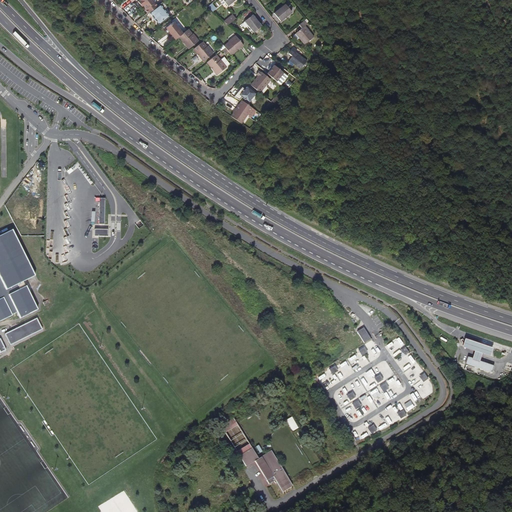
[(159,6),(156,2),(157,1),(157,0),(140,0),(139,1),(143,6),(144,5),(147,9),(146,10),(149,13),(159,6)]
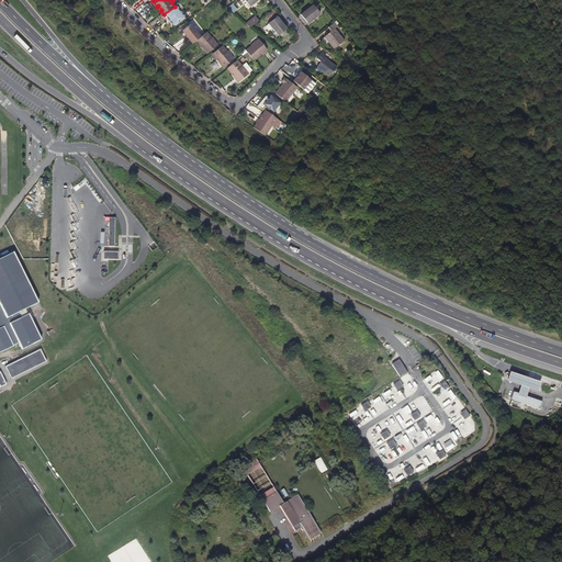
[(186,19),(180,11),(182,9),(178,3),(175,7),(164,14),(167,20),(173,27),(186,19)]
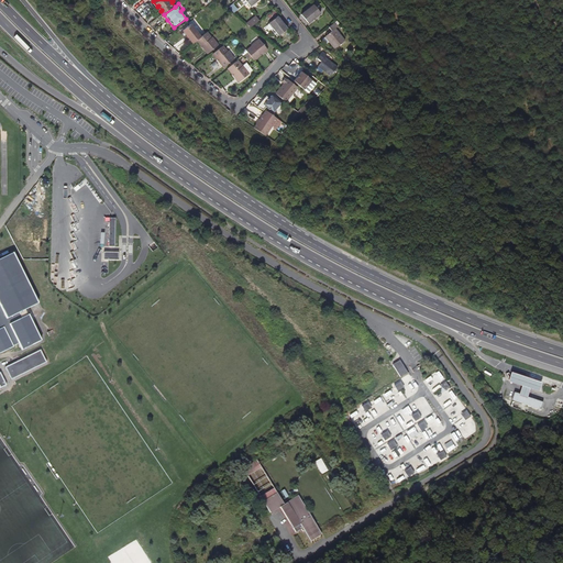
[(309,25),(322,14),(315,6),(302,17),(309,25)]
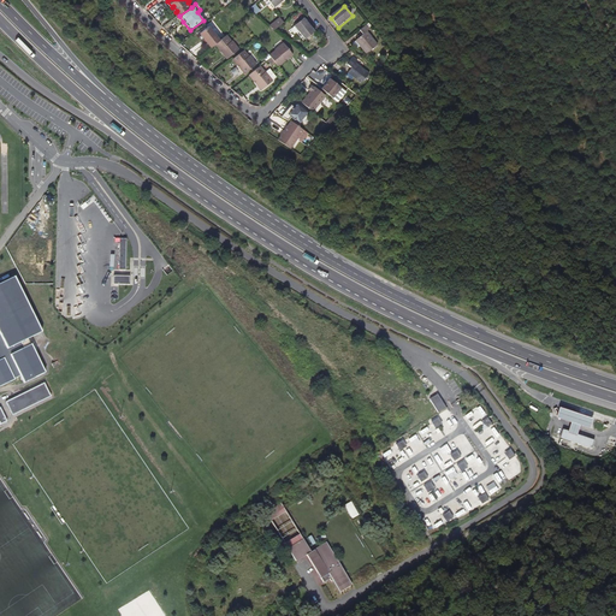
[(315,33),(303,18),(295,25),(306,40),(315,33)]
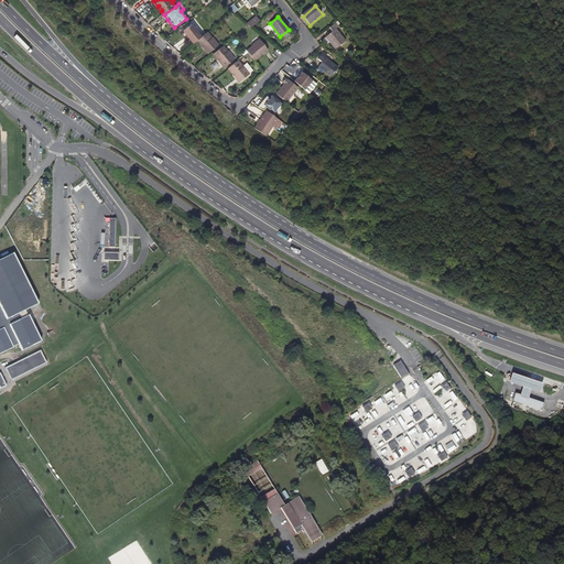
[(251,28),(260,21),(257,18),(247,24),(250,28),(251,28)]
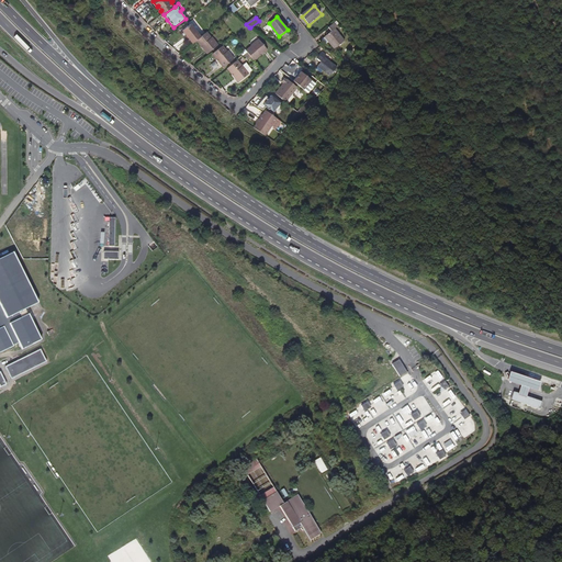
[(323,40),(326,44),(329,43),(334,49),(346,43),(337,30),(339,27),(338,26),(339,26),(337,22),(330,27),(333,32),(326,37),(323,40)]
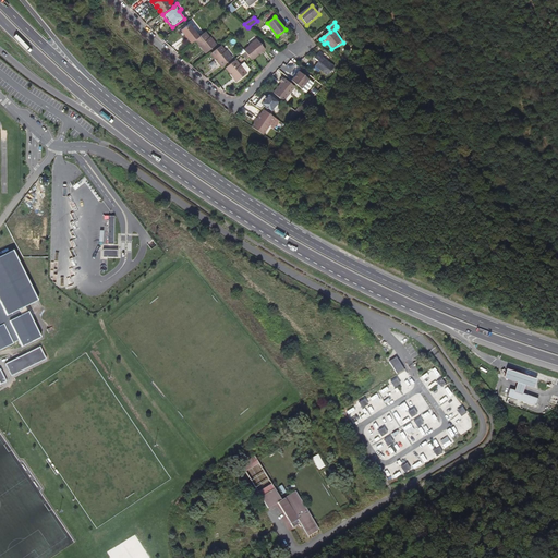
[(201,37),(191,24),(182,31),(186,36),(187,38),(189,39),(192,44),(196,40),(201,37)]
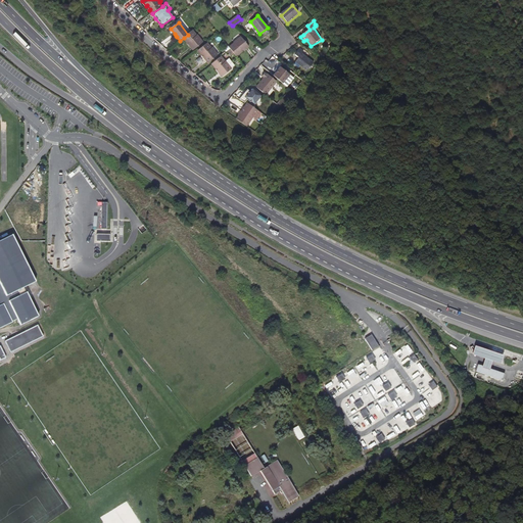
[(204,43),(198,36),(197,36),(193,31),(188,35),(184,38),(188,43),(189,43),(190,44),(189,45),(193,51),(204,43)]
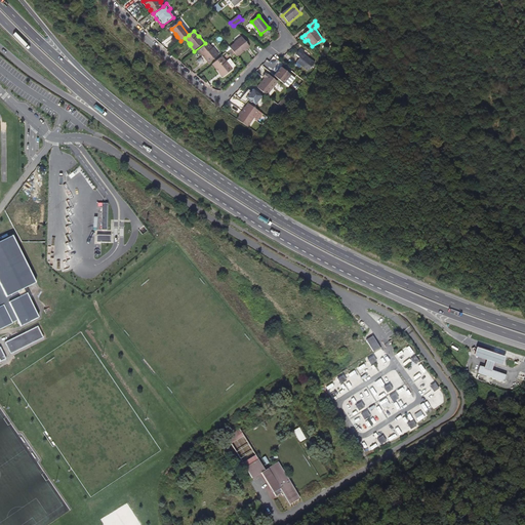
[(250,48),(243,38),(236,44),(231,48),(232,50),(238,57),(243,53),(242,52),(244,50),(245,52),(250,48)]
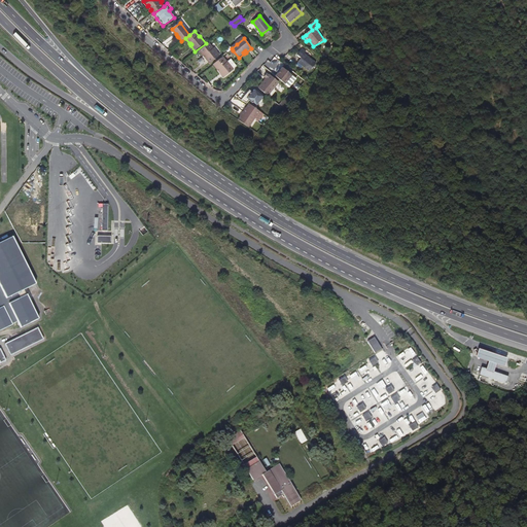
[(220,57),(214,48),(213,49),(209,44),(200,51),(204,57),(205,56),(207,58),(206,59),(210,64),(220,57)]
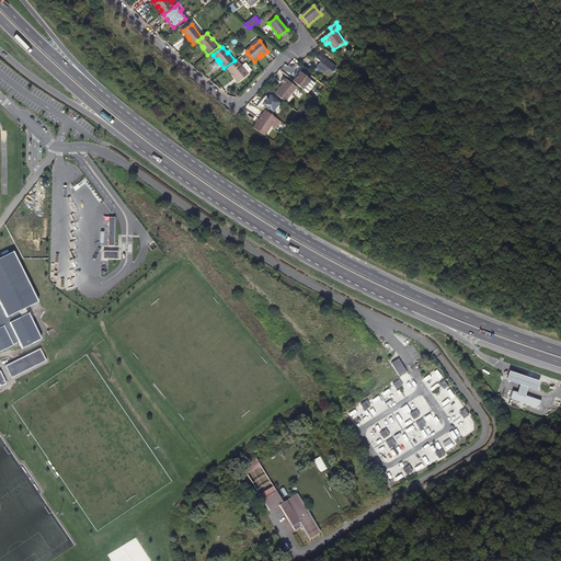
[(321,53),(316,59),(320,63),(317,67),(316,69),(320,72),(321,71),(329,77),(336,68),(323,58),(325,56),(321,53)]
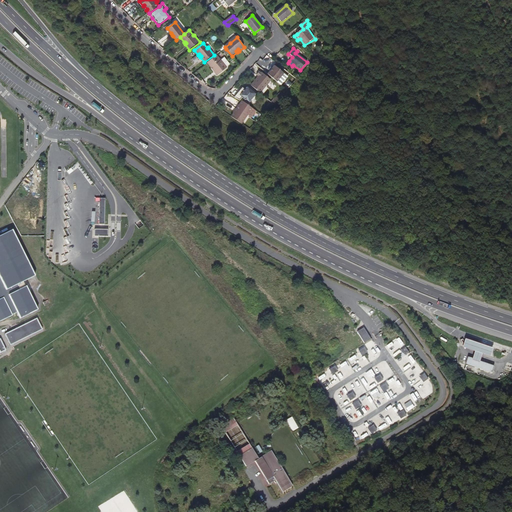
[(227,68),(221,61),(221,62),(217,56),(207,63),(211,69),(213,68),(214,70),(213,70),(217,76),(227,68)]
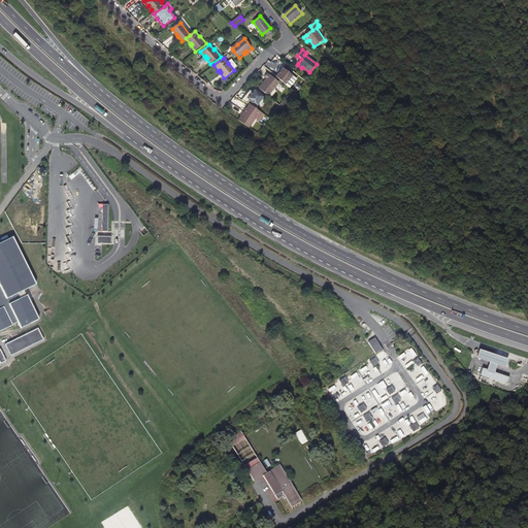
[(297,81),(285,69),(276,77),(289,90),(297,81)]
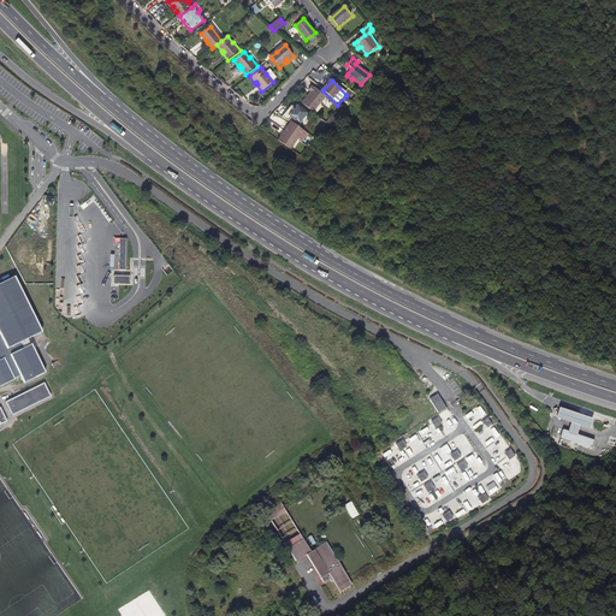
[(312,93),(302,104),(312,113),(313,112),(315,113),(321,106),(320,105),(326,98),(315,88),(314,89),(313,88),(309,92),(312,93)]
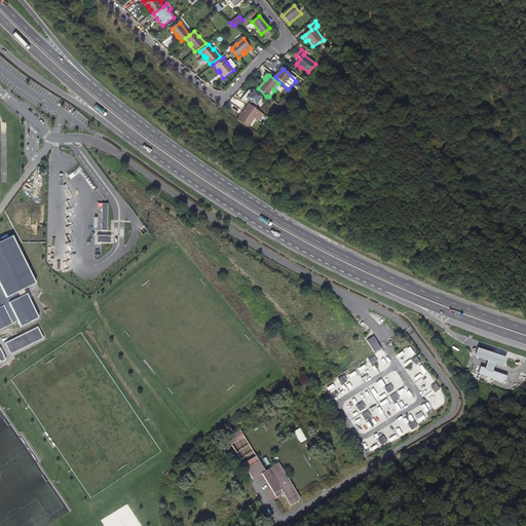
[(250,89),(240,99),(246,103),(250,100),(255,105),(257,103),(259,103),(262,101),(261,99),(263,97),(254,88),(252,91),(250,89)]
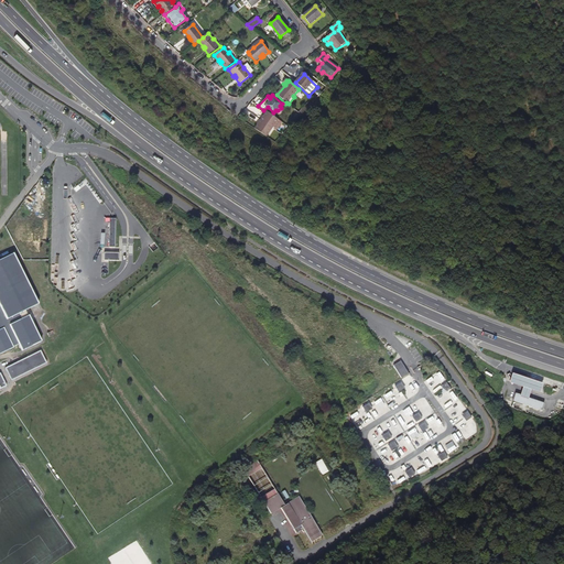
[(299,118),(308,108),(305,106),(296,116),(299,118)]
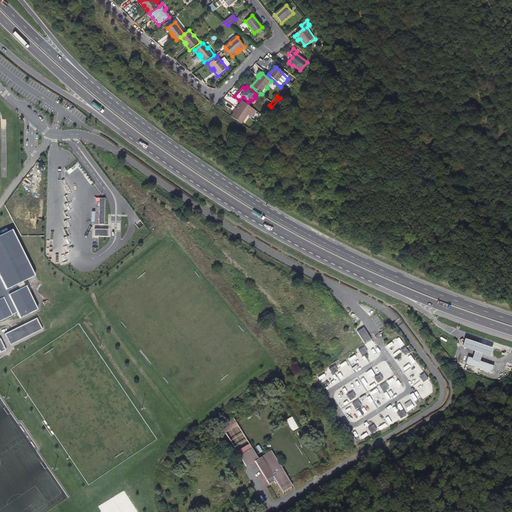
[(241,124),(252,109),(242,101),(231,116),(241,124)]
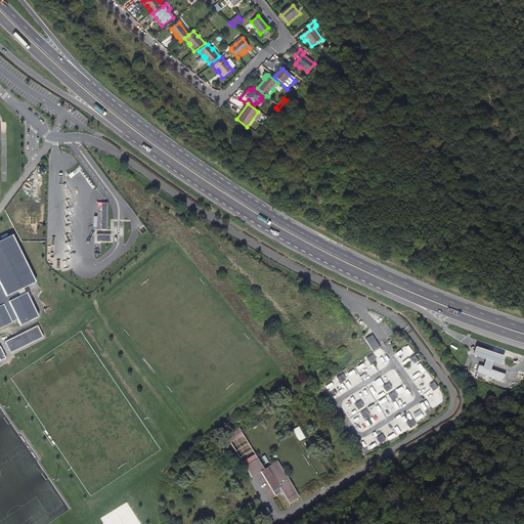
[(44,201),(44,184),(34,184),(34,201),(44,201)]
